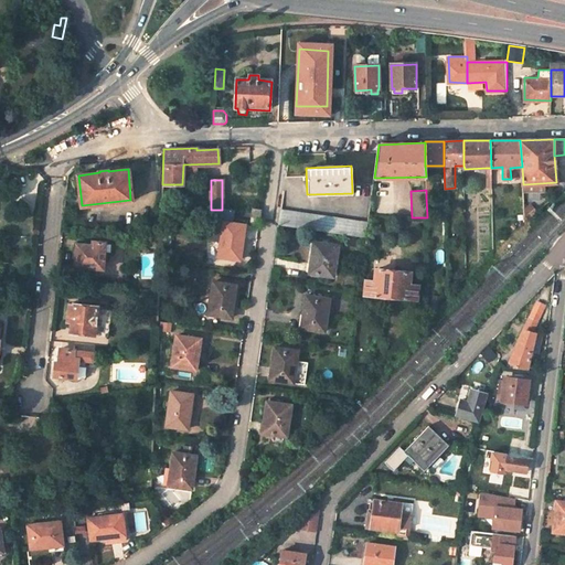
[(251,222),(259,223),(262,210),(253,208),(252,209),(251,222)]
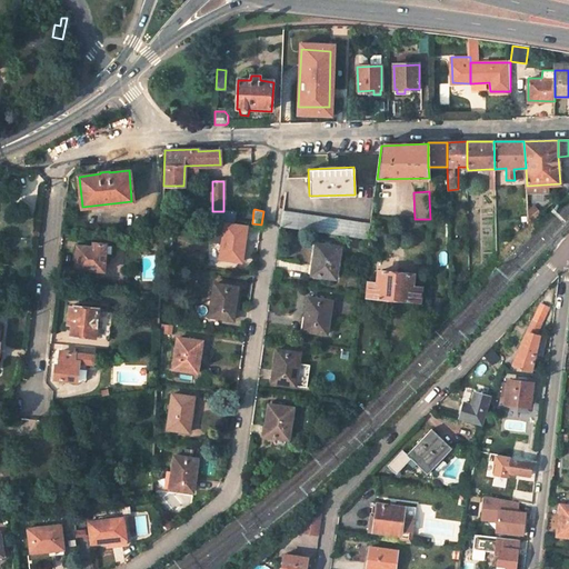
[(368,240),(370,225),(282,210),(280,226),(368,240)]
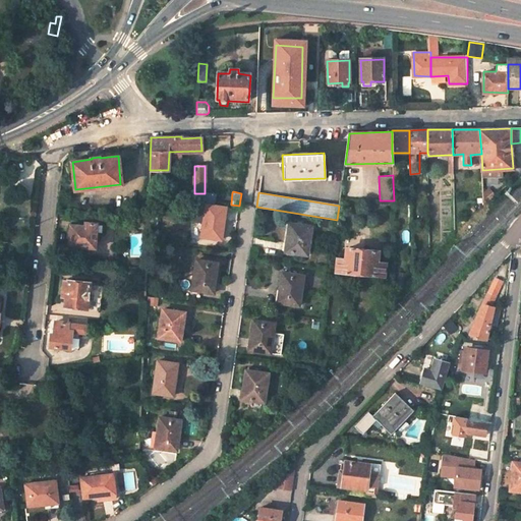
[(221,239),(226,208),(207,205),(201,236),(221,239)]
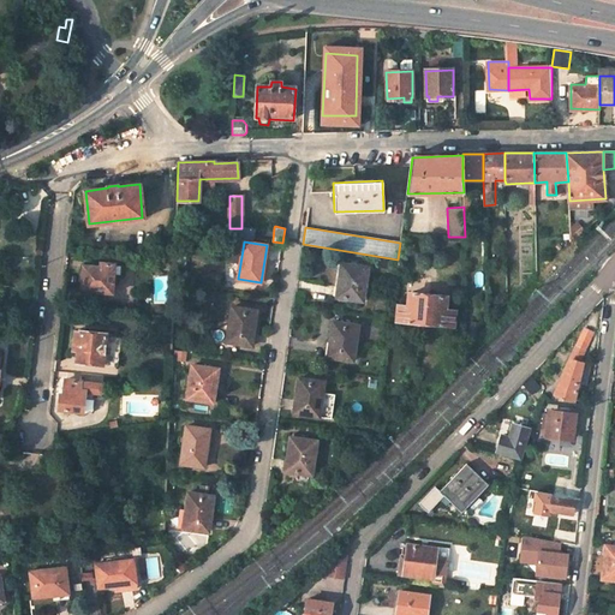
[(165,250),(163,268),(174,268),(174,250),(165,250)]
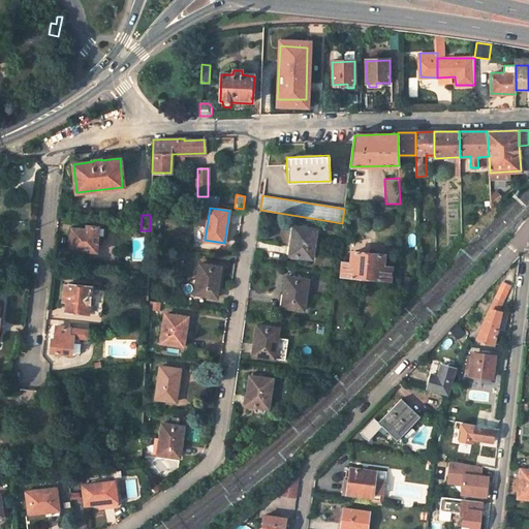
[(158,230),(159,215),(150,215),(150,230),(158,230)]
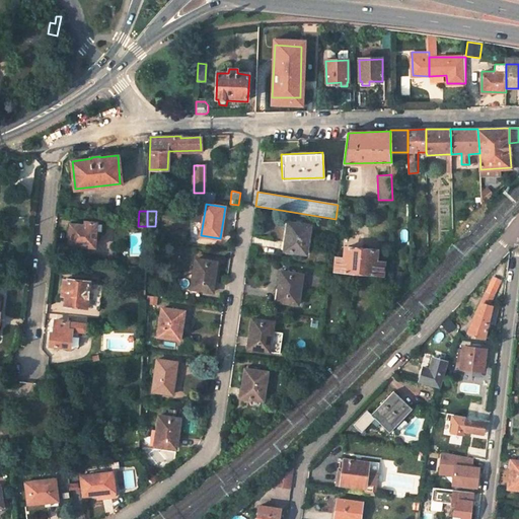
[(305,254),(310,226),(289,222),(285,251),(305,254)]
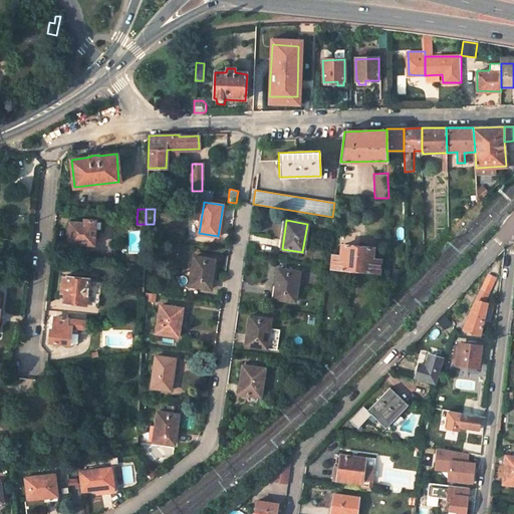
[(96,225),(96,223),(86,222),(86,226),(72,225),(70,244),(94,247),(96,231),(96,225)]
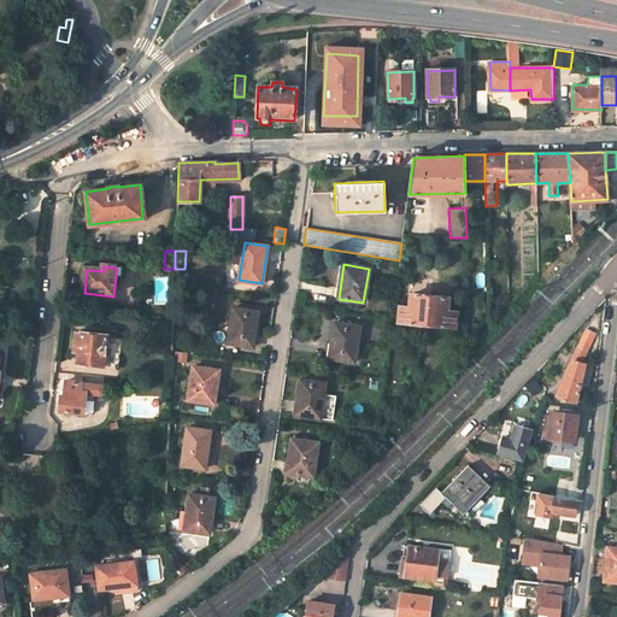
[(399,322),(456,327),(457,311),(446,310),(447,297),(413,294),(412,307),(401,306),(399,322)]
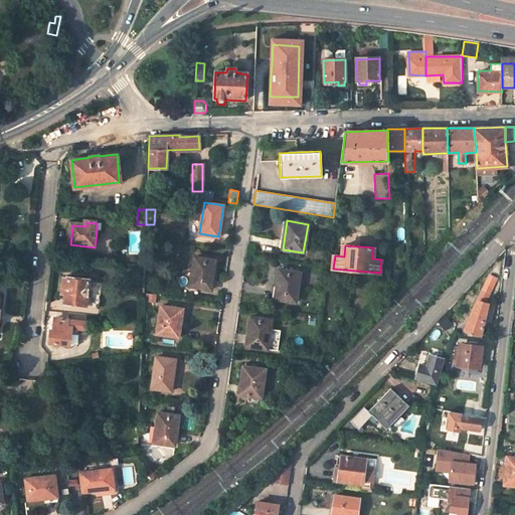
[(210,289),(215,260),(194,256),(190,286),(210,289)]
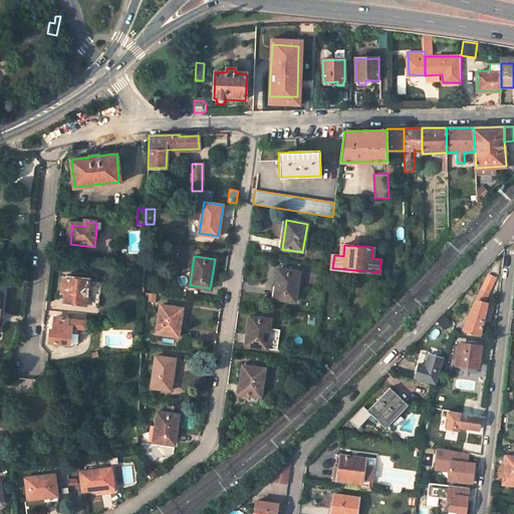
[(294,302),(299,272),(279,269),(274,299),(294,302)]
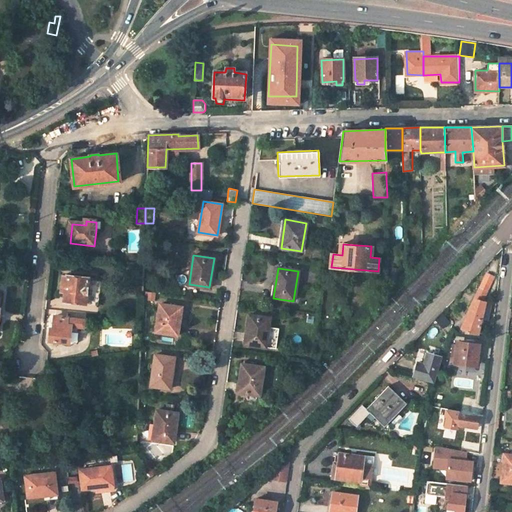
[(86,303),(88,277),(68,276),(65,301),(86,303)]
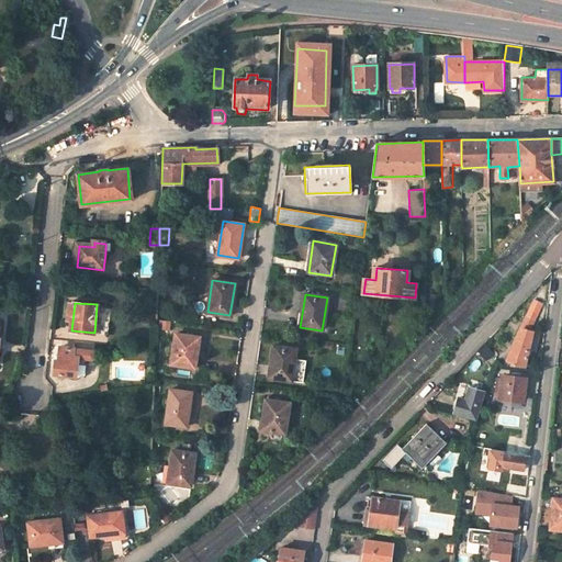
[(531,334),(536,311),(529,308),(506,360),(510,361),(509,367),(526,368),(528,352),(531,334)]
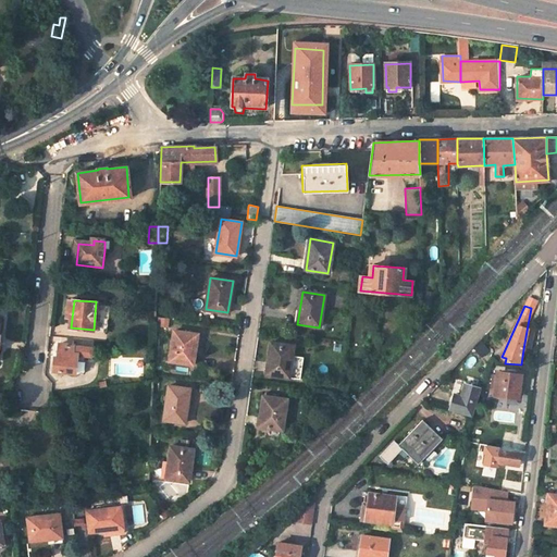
[(197,334),(173,331),(170,361),(194,364),(196,355),(195,354),(197,334)]
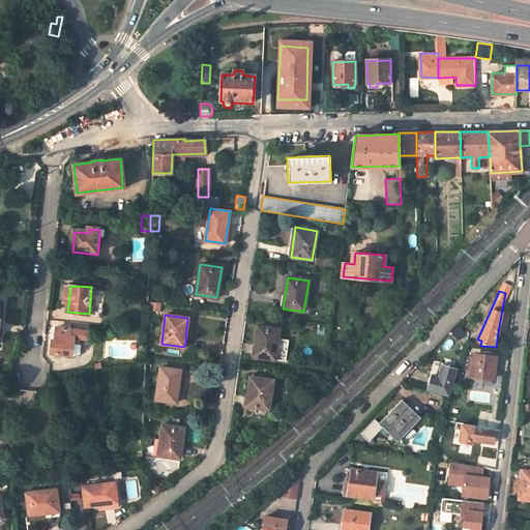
[(505,333),(507,316),(501,315),(498,332),(505,333)]
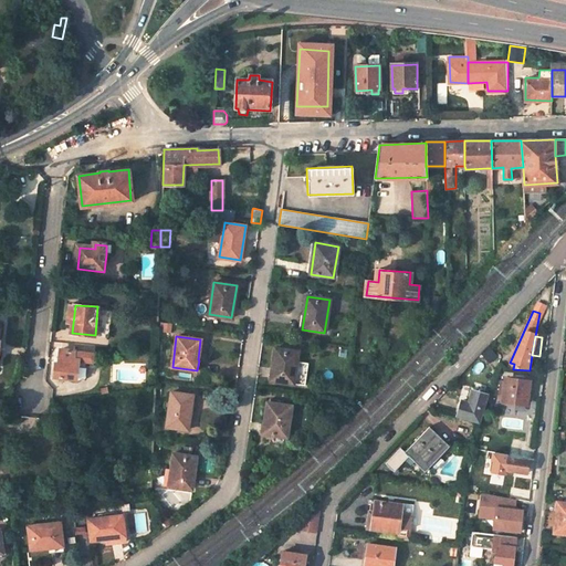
[(297,362),(299,350),(275,347),(271,380),(305,385),(308,363),(297,362)]
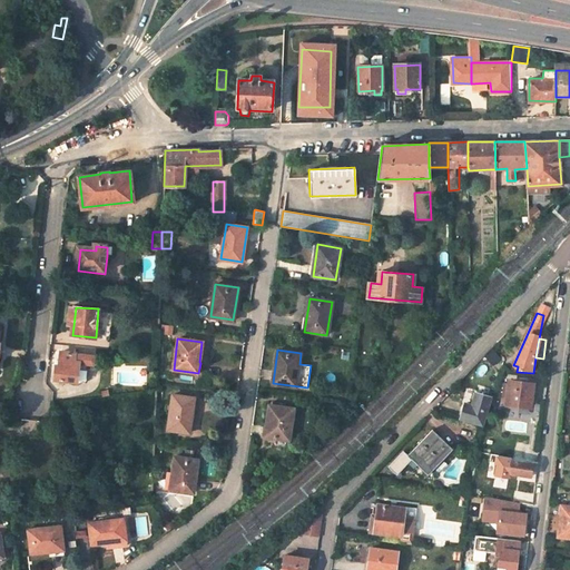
[(80,381),(82,364),(90,365),(95,366),(99,363),(99,359),(96,355),(65,352),(64,361),(64,366),(60,365),(59,379),(80,381)]
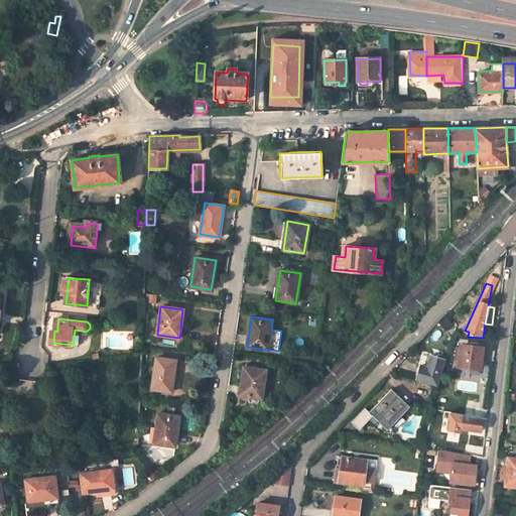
[(480,368),(482,349),(462,347),(460,365),(480,368)]
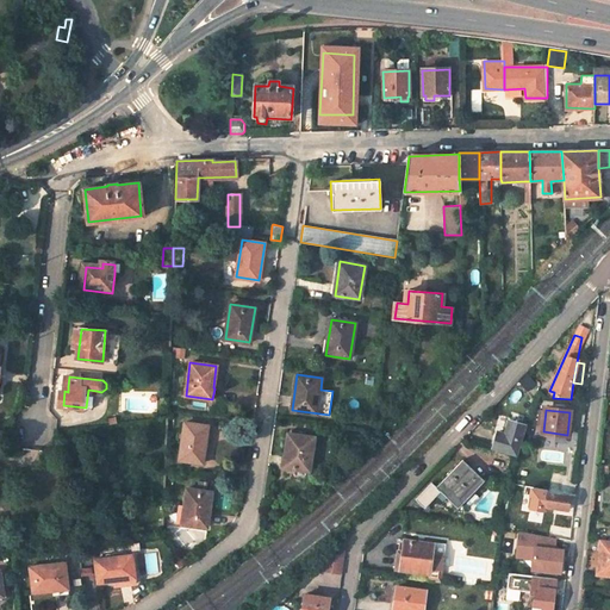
[(201,464),(207,427),(184,423),(179,460),(201,464)]
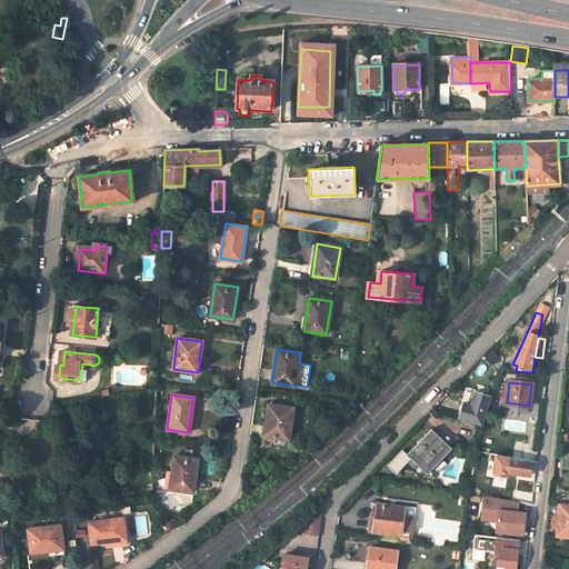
[(490,400),(475,396),(470,408),(463,406),(459,420),(482,428),(490,400)]
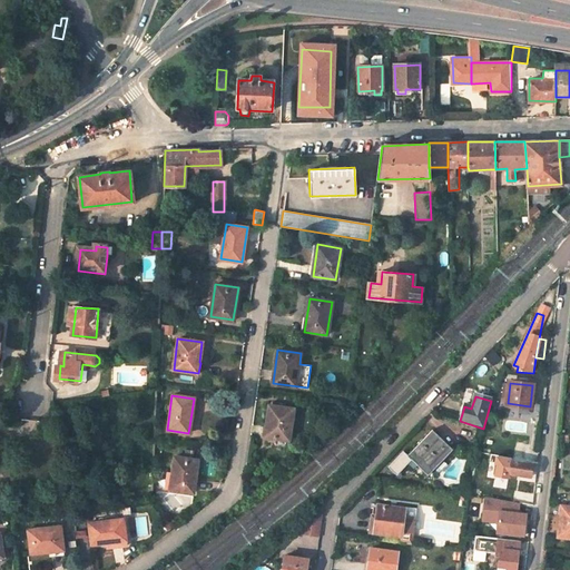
[(288,440),(293,410),(268,405),(264,436),(288,440)]
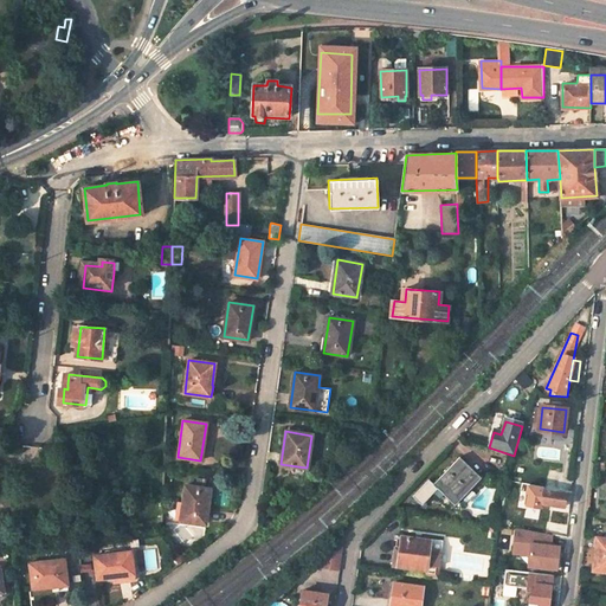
[(481,478),(459,458),(434,485),(455,505),(481,478)]
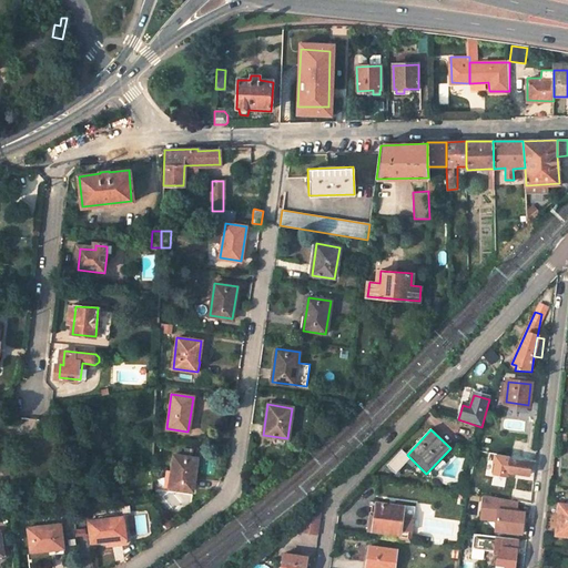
[(192,490),(196,459),(173,456),(169,488),(192,490)]
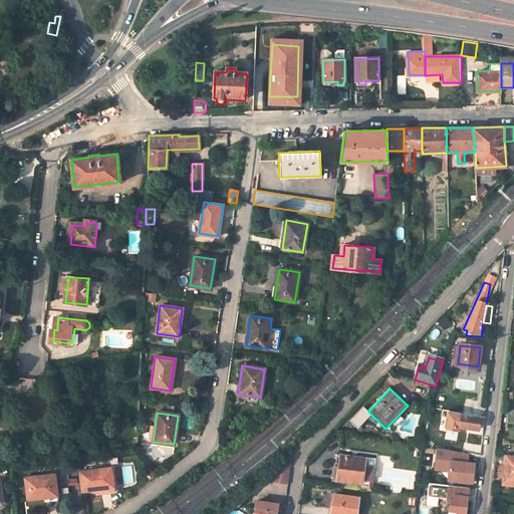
[(459,428),(477,430),(479,418),(461,415),(459,428)]
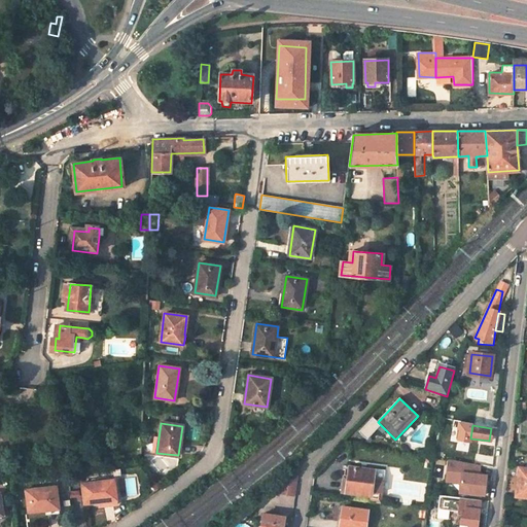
[(452,460),(449,460),(447,477),(460,478),(460,484),(459,493),(484,496),(486,476),(479,475),(480,465),(452,460)]
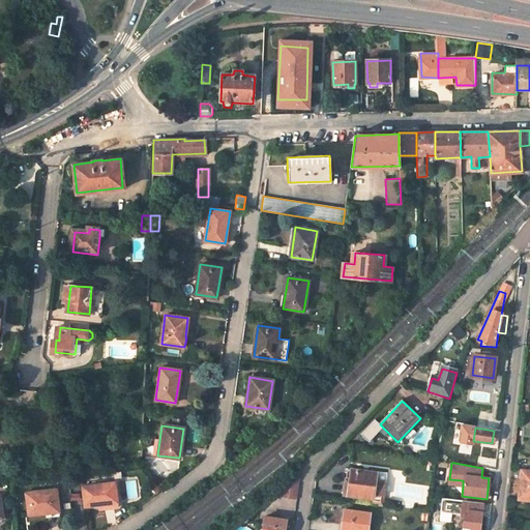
[(299,469),(283,483),(281,496),(297,498),(301,469),(299,469)]
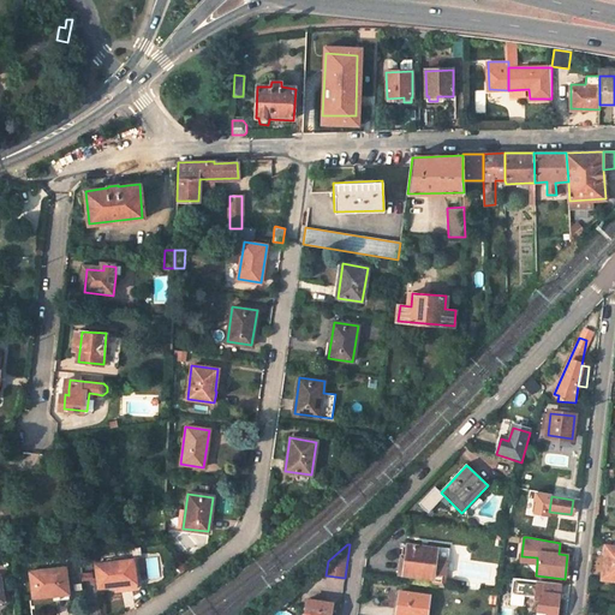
[(399,575),(433,579),(431,585),(445,587),(447,560),(435,559),(436,549),(407,545),(406,550),(402,550),(399,575)]
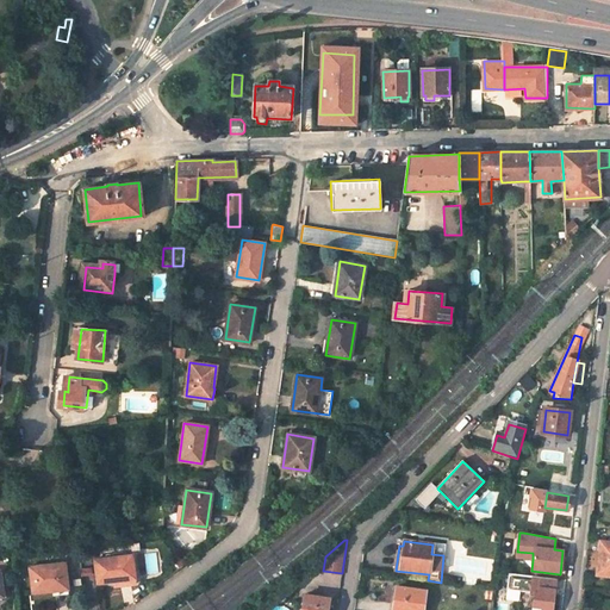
[(609,576),(609,542),(599,541),(596,574),(609,576)]
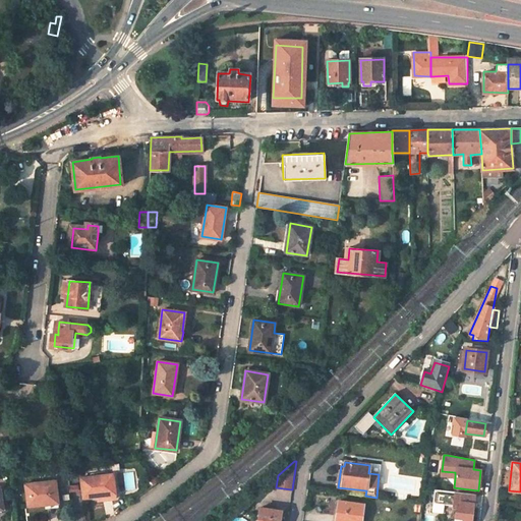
[(380,466),(369,465),(368,473),(379,474),(380,466)]
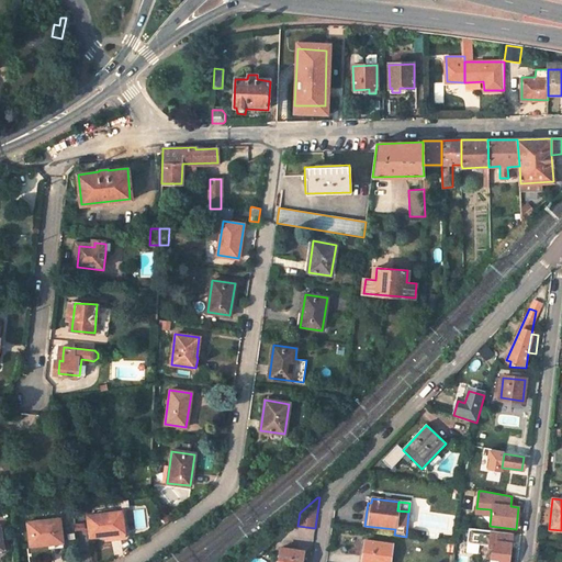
[(124,532),(122,513),(88,516),(90,538),(124,532)]
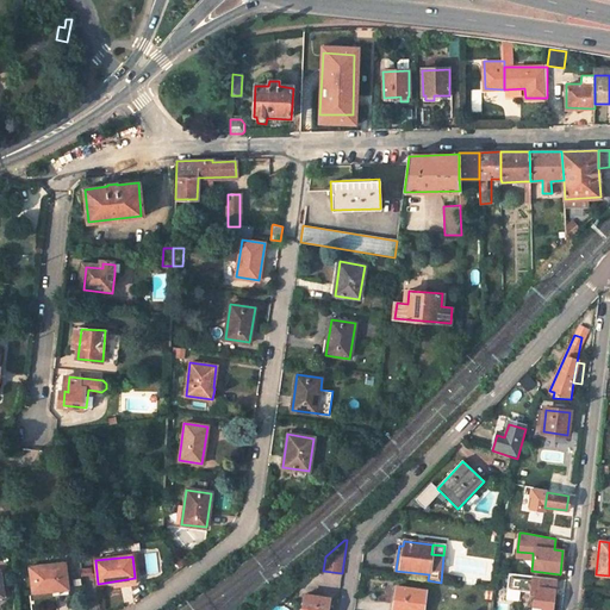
[(68,590),(64,565),(30,568),(33,593),(68,590)]
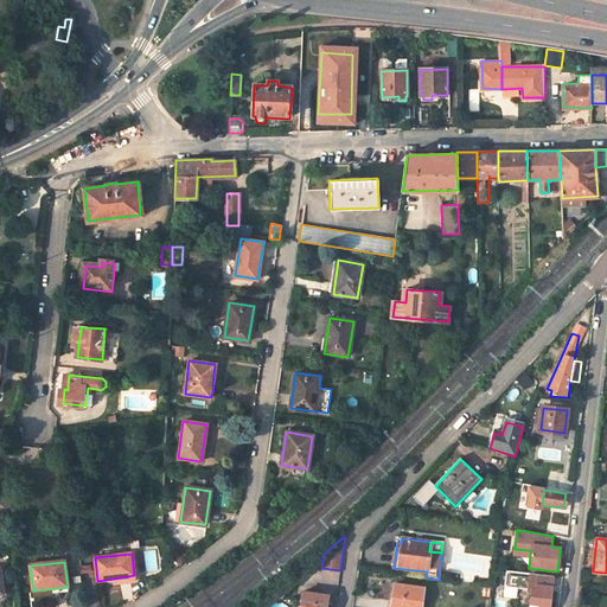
[(549,606),(553,575),(505,569),(504,586),(531,588),(529,606),(549,606)]
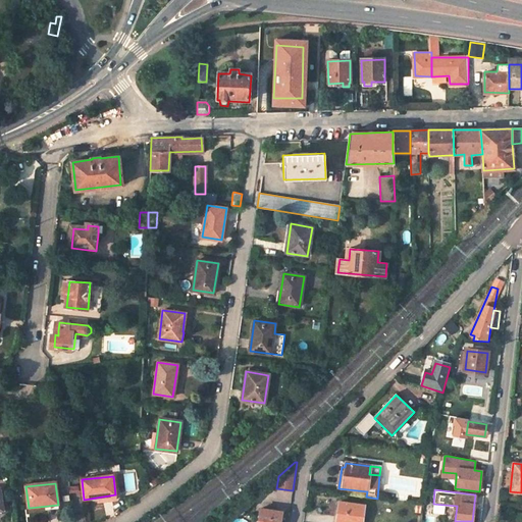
[(361,521),(364,506),(340,502),(335,521),(361,521)]
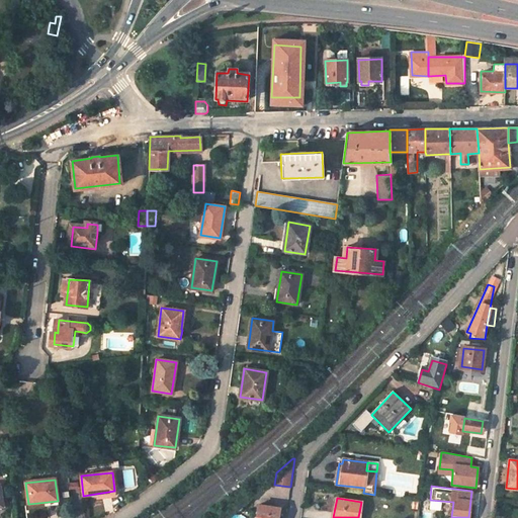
[(278,517),(279,509),(260,506),(258,517),(278,517)]
